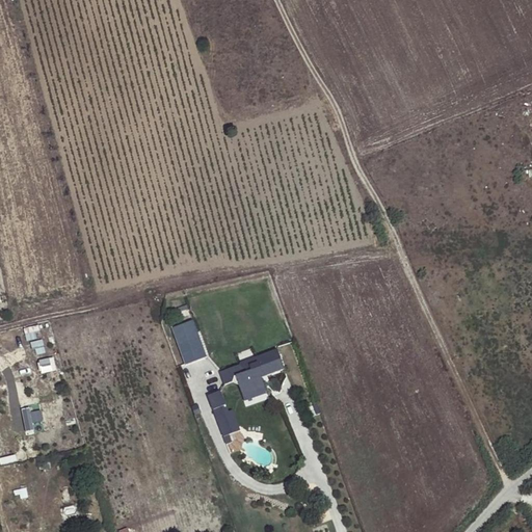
[(195,318),(173,326),(186,364),(209,356),(195,318)]
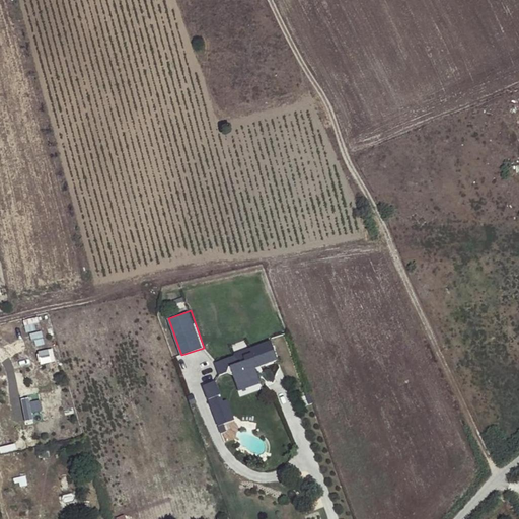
[(258,368),(276,361),(269,342),(247,350),(249,355),(241,358),(243,363),(236,365),(233,357),(213,365),(217,376),(226,373),(231,376),(234,384),(243,380),(247,382),(256,378),(253,370),(253,365),(257,364),(258,368)]
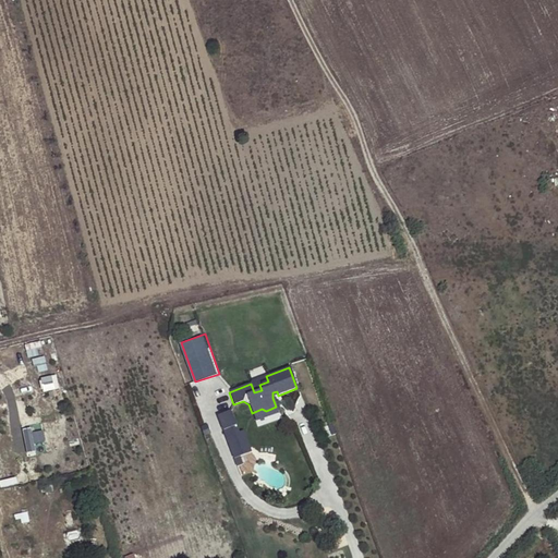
[(262,409),(252,413),(254,420),(278,411),(276,407),(266,411),(262,409)]
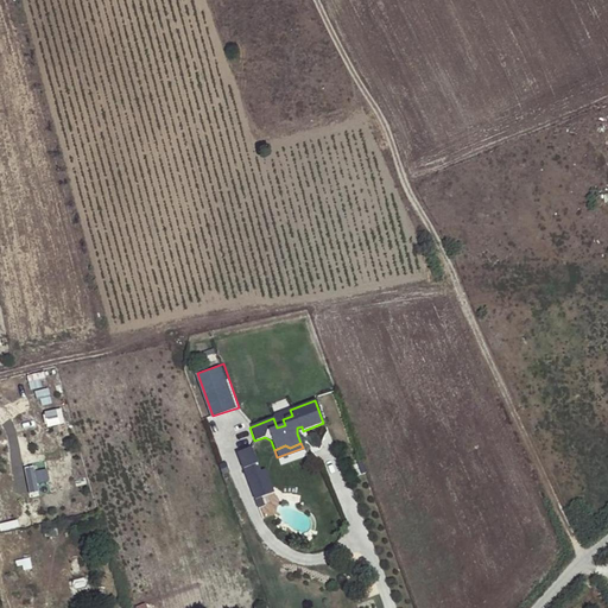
[(236,454),(246,479),(259,473),(251,449),(236,454)]
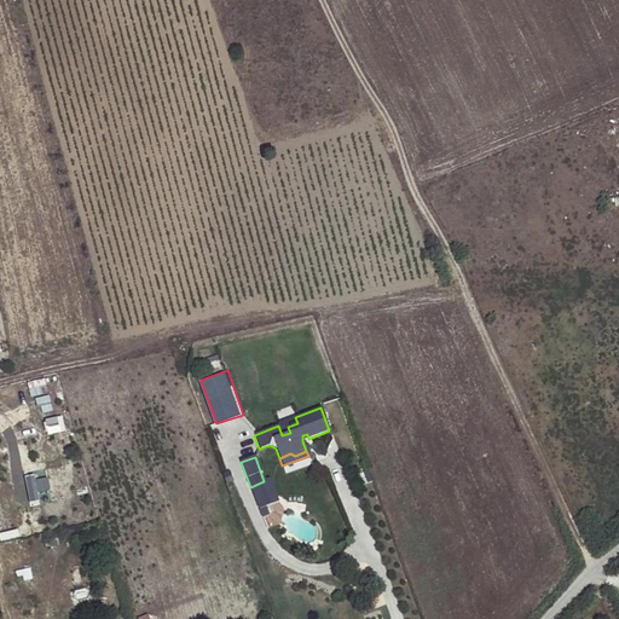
[(50,475),(28,476),(30,501),(41,499),(41,490),(51,490),(50,475)]
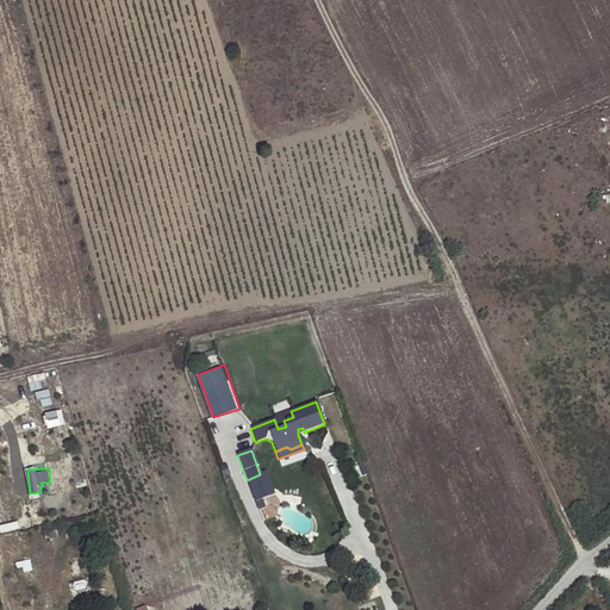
[(247,480),(255,502),(261,500),(262,500),(274,496),(265,472),(260,474),(247,480)]
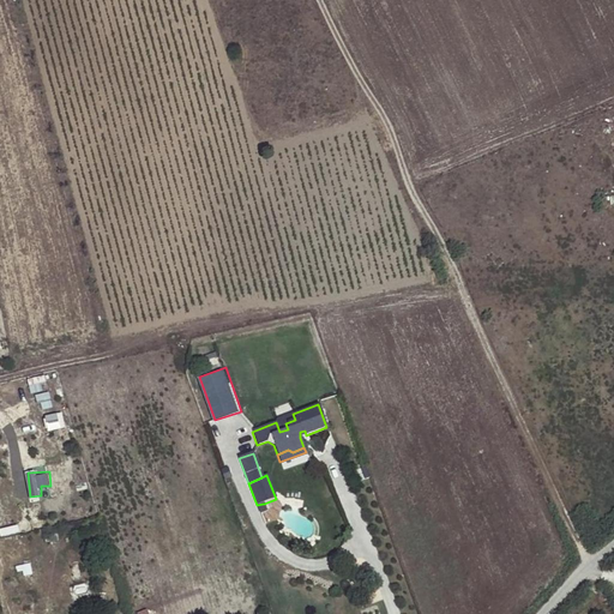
[(257,505),(260,515),(266,512),(264,504),(263,504),(257,505)]
